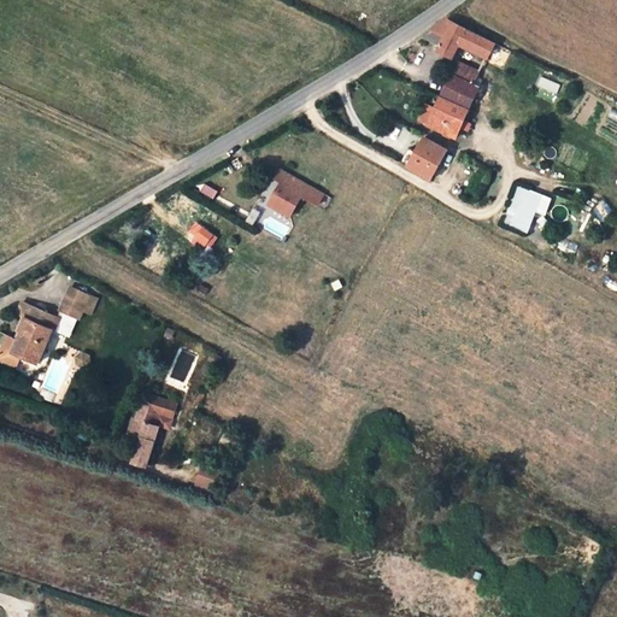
[(463,46),(487,57),(494,42),(445,19),(415,40),(453,57),(457,50),(462,51),(463,46)]
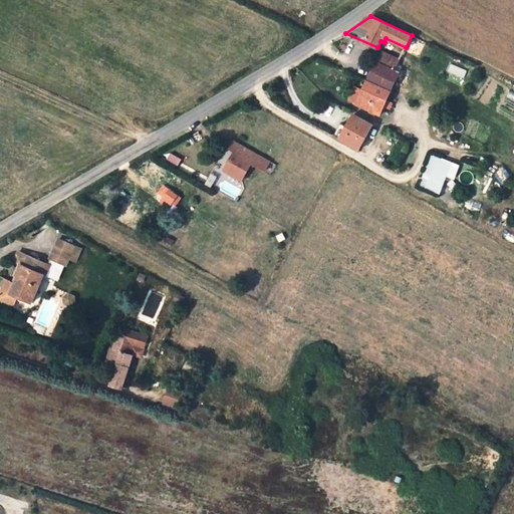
[(396,68),(399,62),(400,60),(383,53),(379,61),(396,68)]
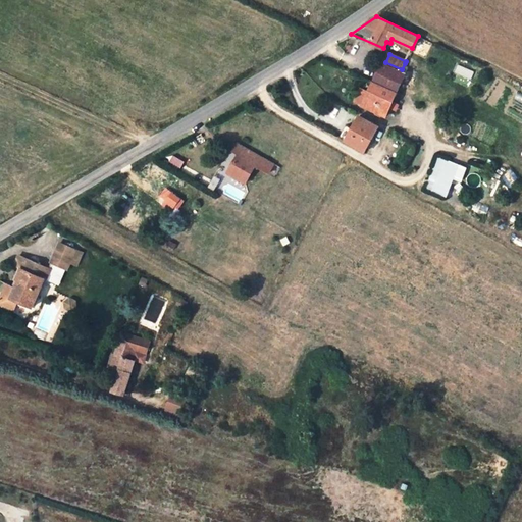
[(382,61),(377,72),(401,84),(409,65),(405,63),(402,69),(385,62),(382,61)]
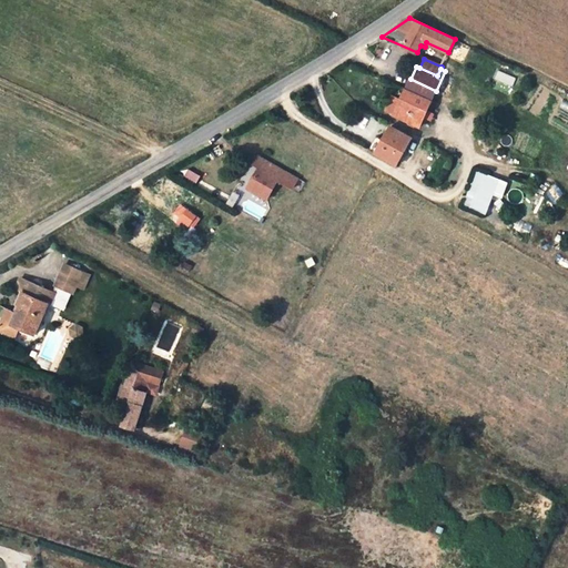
[(411,79),(406,89),(433,100),(436,91),(411,79)]
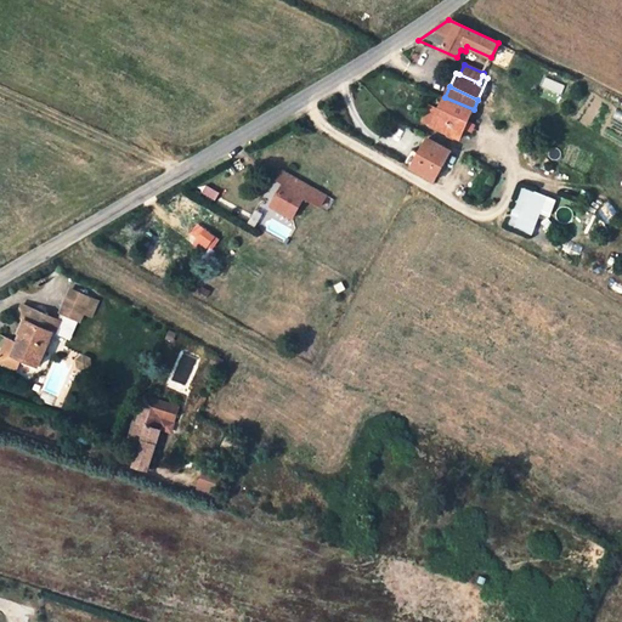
[(445,97),(441,103),(469,118),(474,109),(445,97)]
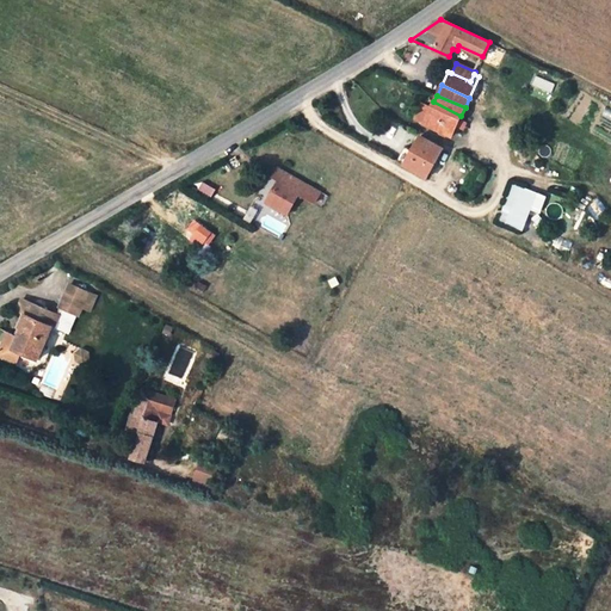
[(461,116),(433,102),(423,128),(450,142),(461,116)]
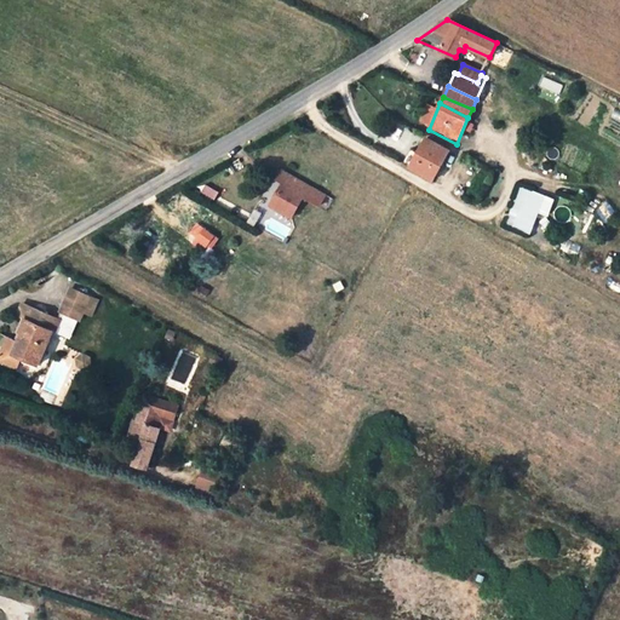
[(449,150),(426,138),(411,166),(434,179),(449,150)]
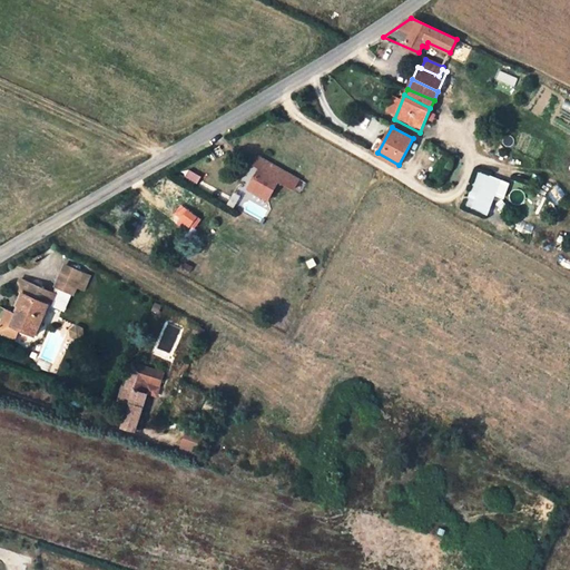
[(256,178),(254,182),(249,189),(268,199),(284,170),(269,163),(265,169),(262,167),(256,177),(256,178)]
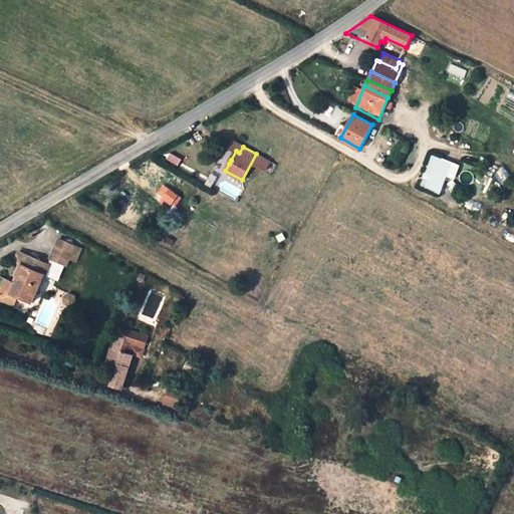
[(440,195),(446,177),(454,180),(460,165),(430,154),(419,187),(440,195)]
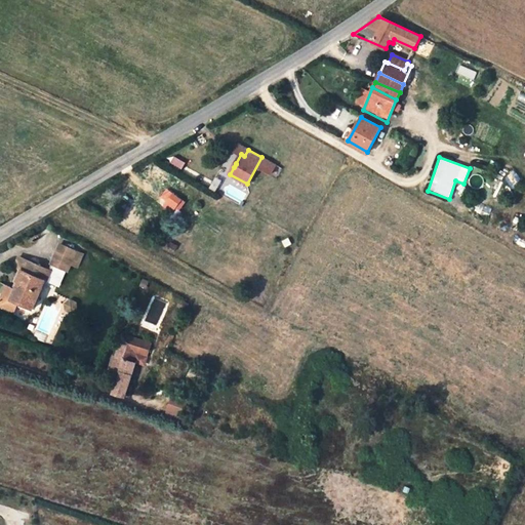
[(186,201),(168,190),(162,198),(180,210),(186,201)]
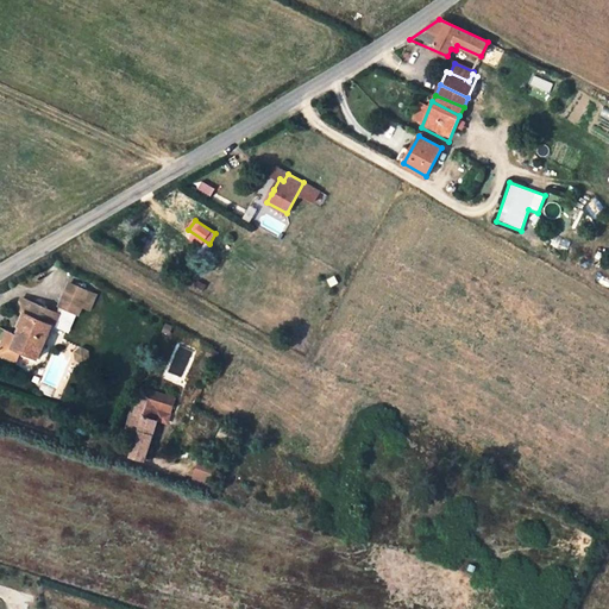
[(96,295),(69,284),(60,307),(77,314),(81,307),(89,311),(96,295)]
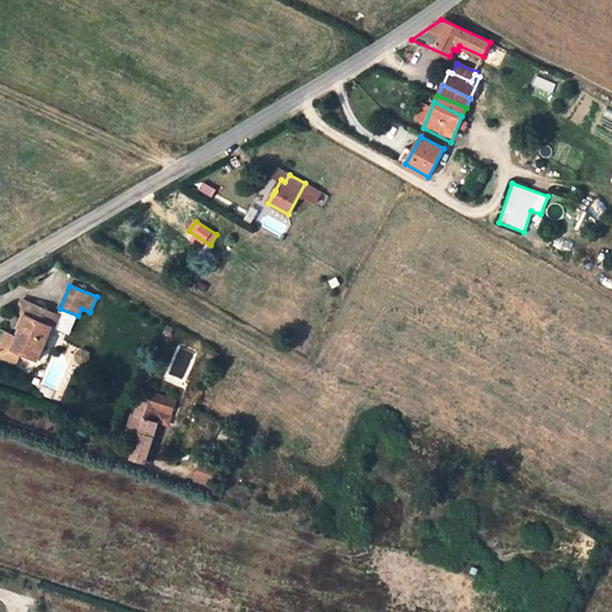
[(47,311),(23,300),(17,311),(24,313),(17,334),(8,330),(0,350),(0,355),(19,363),(24,353),(38,360),(51,326),(42,322),(47,311)]
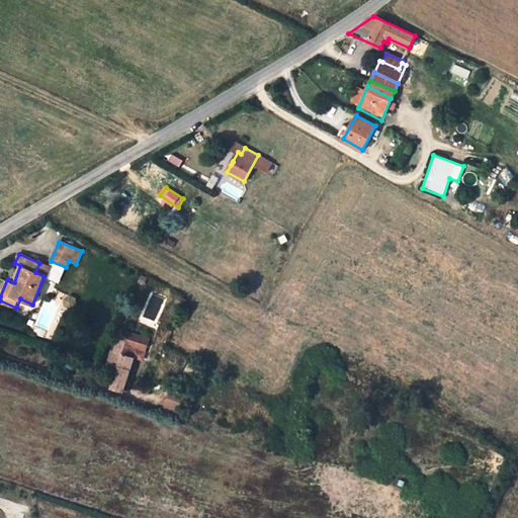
[(35,272),(44,276),(46,277),(50,267),(39,263),(35,272)]
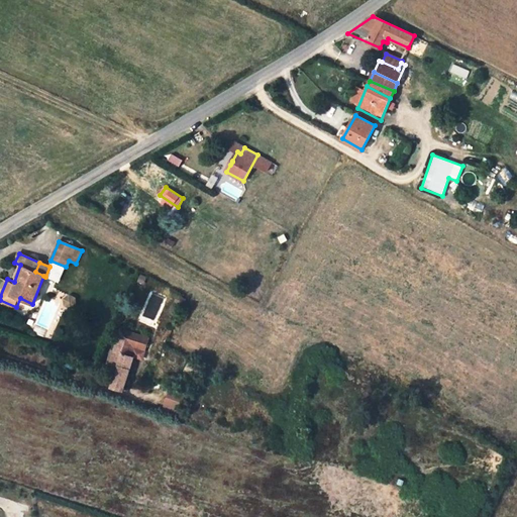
[(123,350),(132,354),(134,349),(143,352),(148,340),(120,331),(113,352),(110,351),(105,366),(116,369),(123,350)]
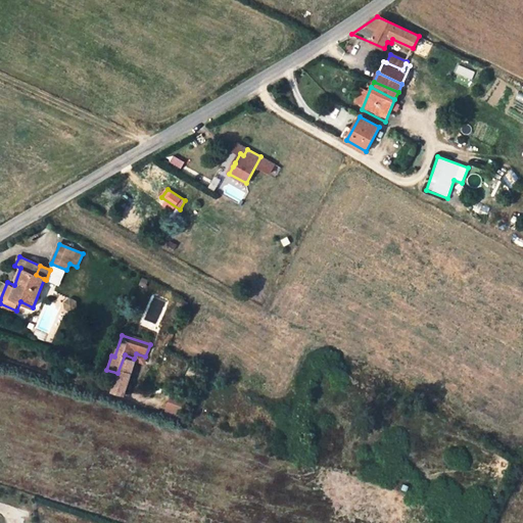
[(125,354),(117,373),(110,391),(124,395),(137,360),(134,359),(125,354)]
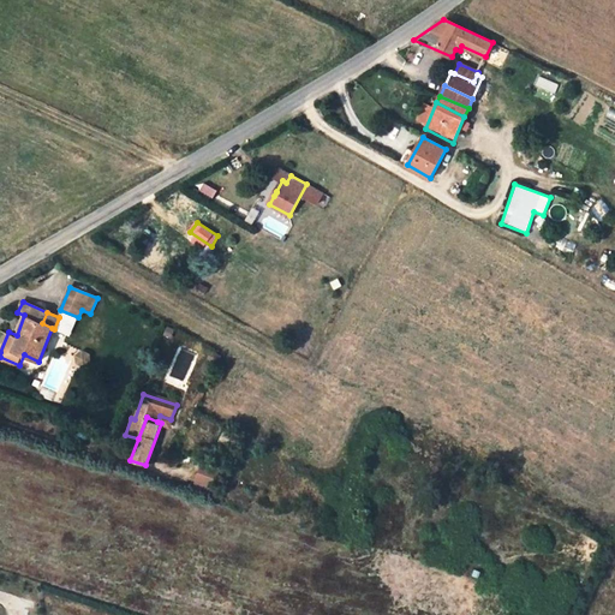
[(225,430),(220,441),(230,445),(234,435),(225,430)]
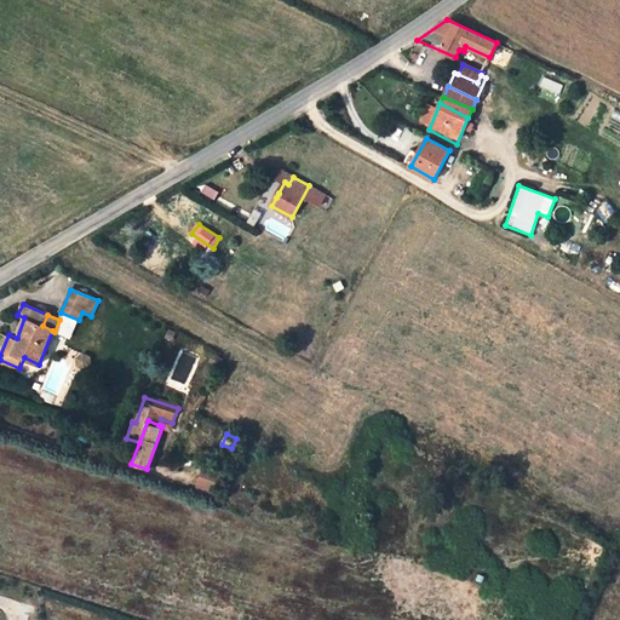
[(214,494),(219,476),(200,470),(194,489),(214,494)]
